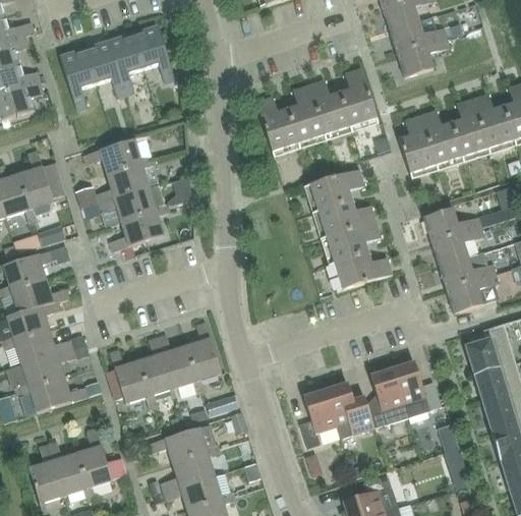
[(0,0),(0,17),(3,16),(0,5),(0,3),(10,0),(0,0)]
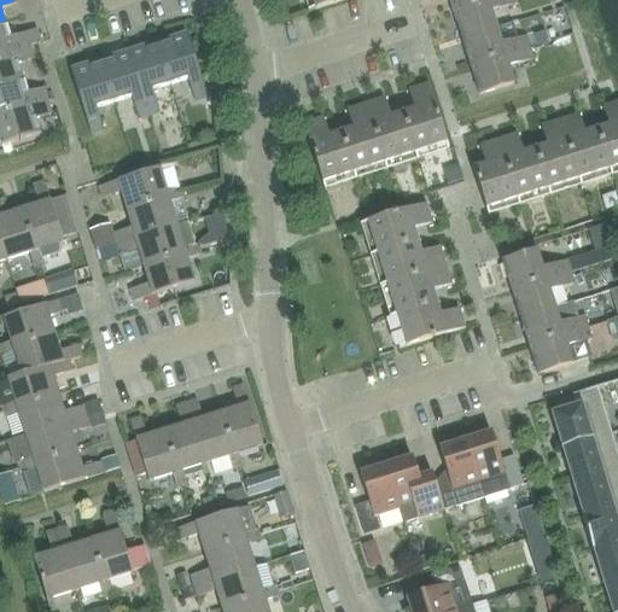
[(461,34),(495,24),(490,7),(514,0),(471,0),(452,6),(461,34)]
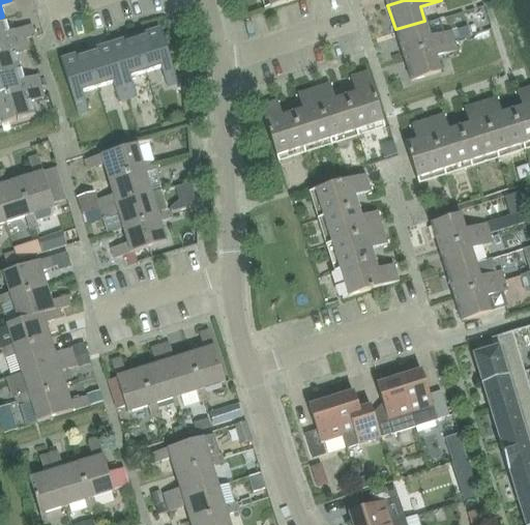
[(0,44),(25,35),(34,33),(30,22),(7,29),(3,17),(0,18),(0,44)]
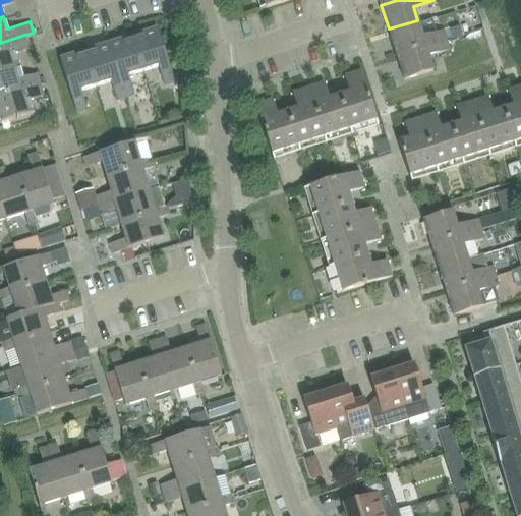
[(396,53),(447,37),(444,27),(421,34),(417,20),(389,29),(396,53)]
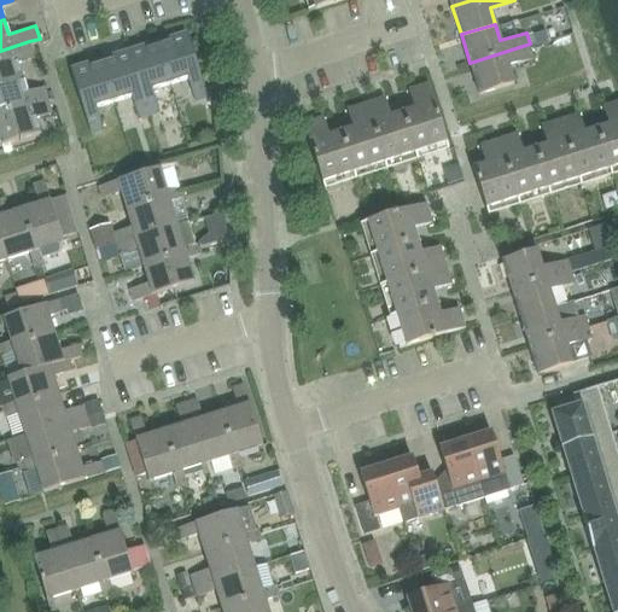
[(156,40),(169,79),(187,74),(193,95),(204,92),(185,30),(156,40)]
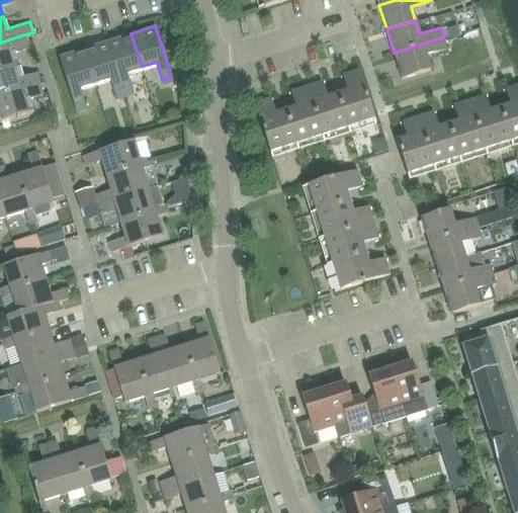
[(126,71),(142,66),(131,33),(107,41),(123,91),(133,89),(126,71)]
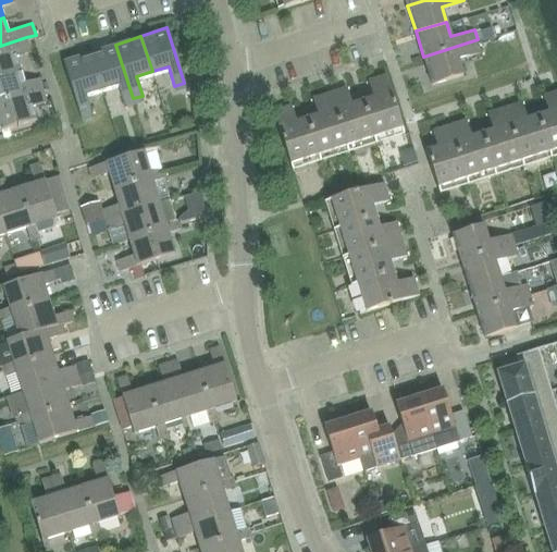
[(0,73),(20,66),(15,53),(31,49),(26,37),(0,46),(0,73)]
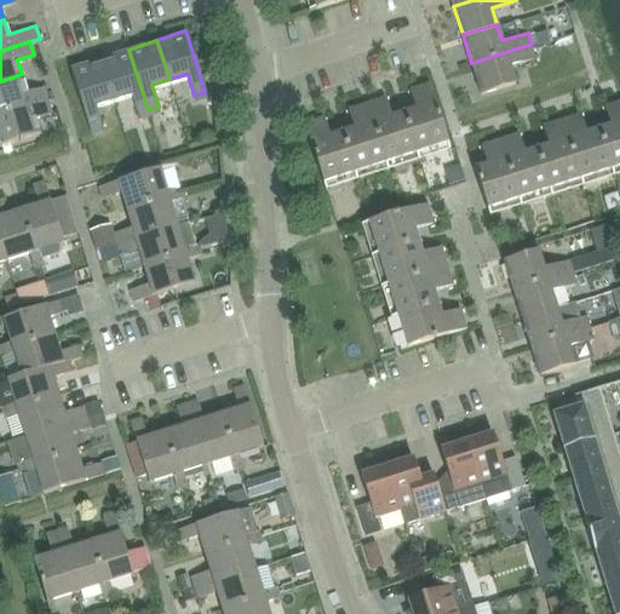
[(532,44),(471,63),(480,90),(514,79),(510,64),(535,56),(532,44)]
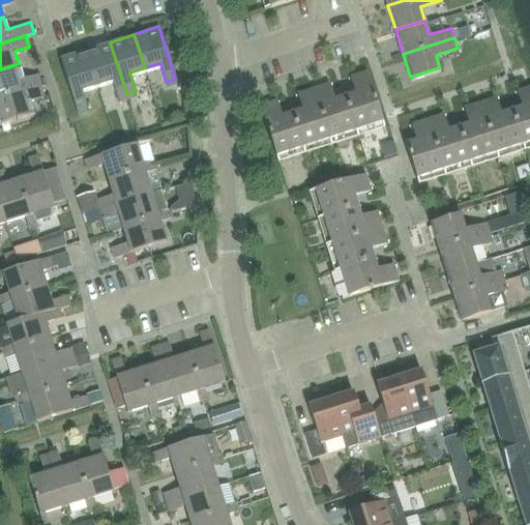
[(117,96),(126,93),(110,42),(85,50),(96,83),(112,78),(117,96)]
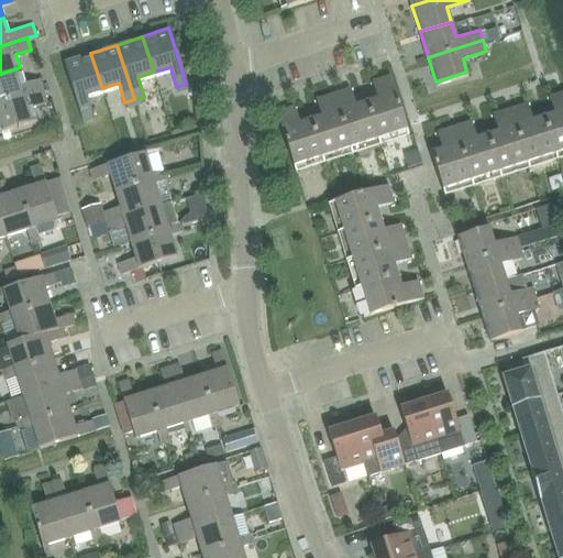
[(86,94),(102,88),(90,53),(64,62),(81,117),(91,113),(86,94)]
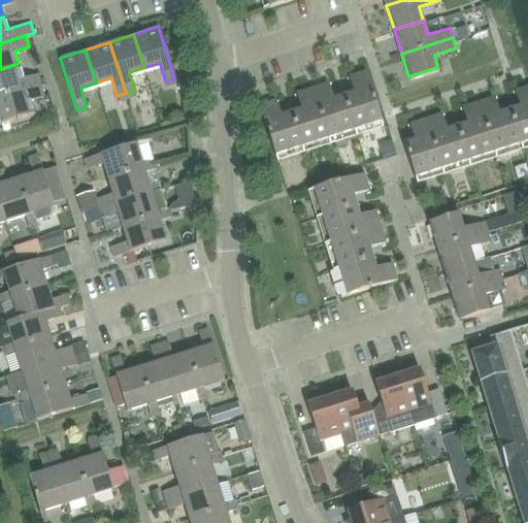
[(0,95),(39,83),(36,71),(23,75),(19,63),(0,69),(0,95)]
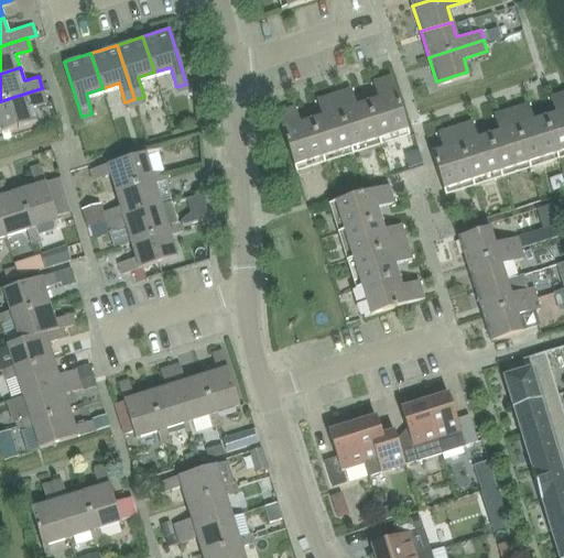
[(366,98),(378,135),(407,126),(389,72),(371,77),(377,94),(366,98)]
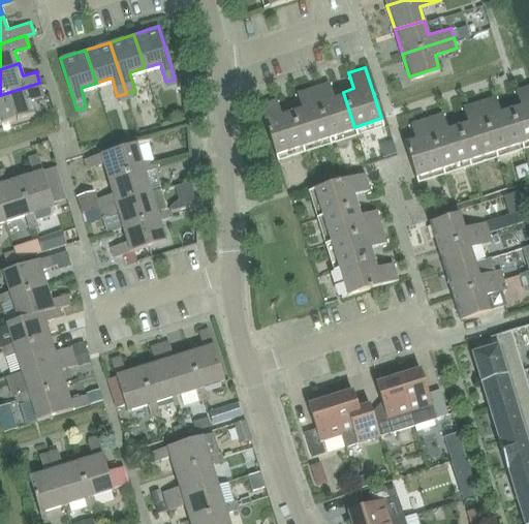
[(354,127),(343,92),(333,95),(328,80),(312,85),(329,135),(354,127)]
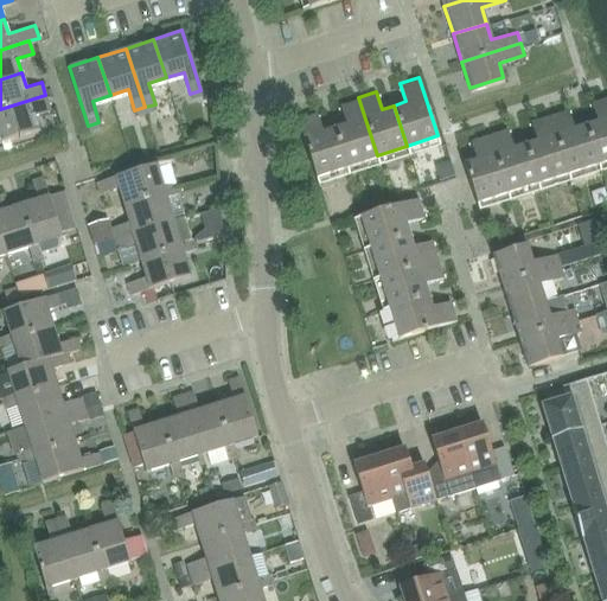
[(50,107),(45,95),(0,109),(0,134),(1,139),(39,126),(34,112),(50,107)]
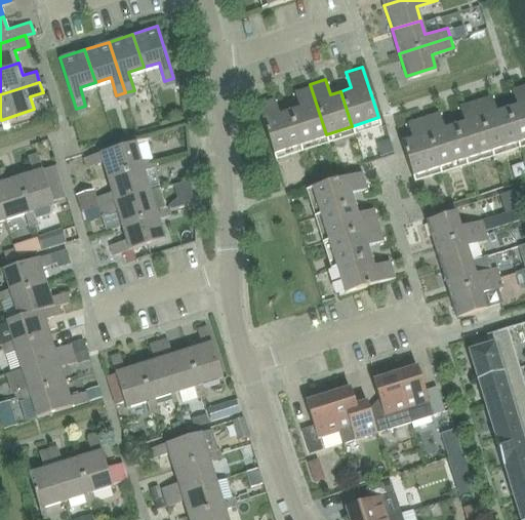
[(507,106),(517,142),(524,138),(524,82),(512,87),(517,103),(507,106)]
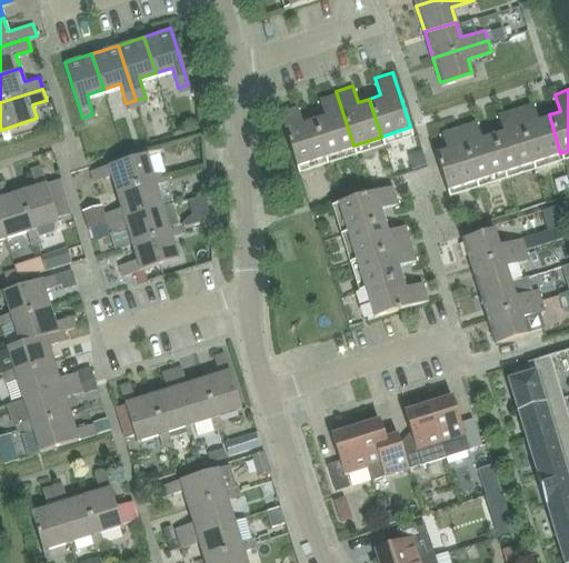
[(353,146),(336,91),(319,97),(323,112),(312,117),(325,154),(353,146)]
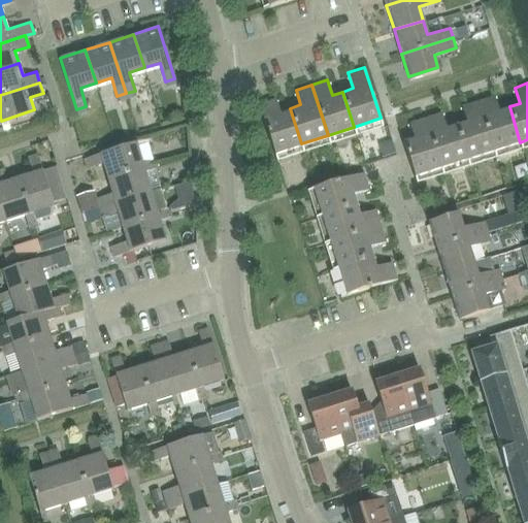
[(520,142),(509,106),(498,109),(494,94),(477,99),(494,151),(520,142)]
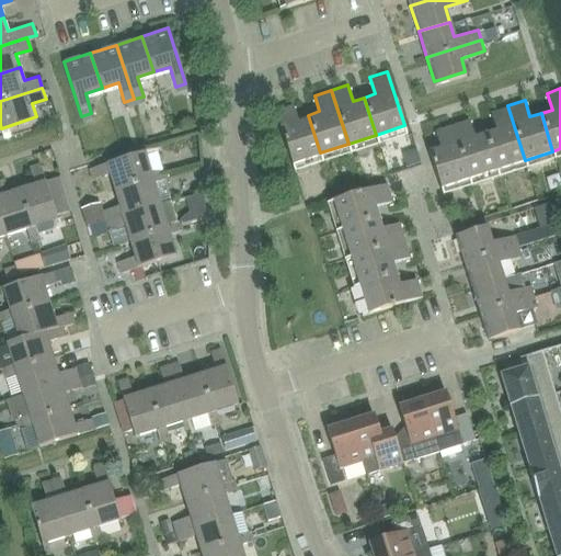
[(293,161),(320,152),(308,115),(297,118),(292,103),(275,108),(293,161)]
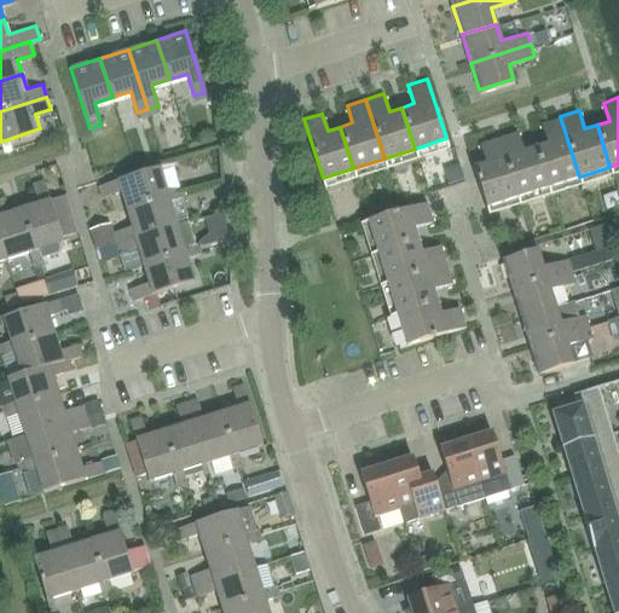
[(579,177),(560,116),(542,122),(548,140),(534,144),(548,186),(579,177)]
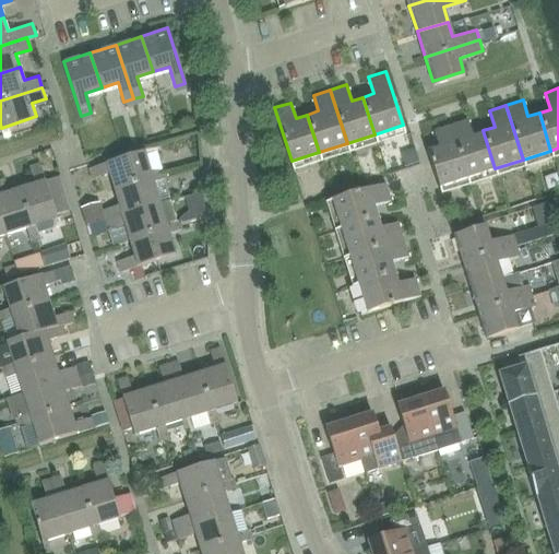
[(495,168),(483,130),(472,133),(466,117),(450,122),(466,177),(495,168)]
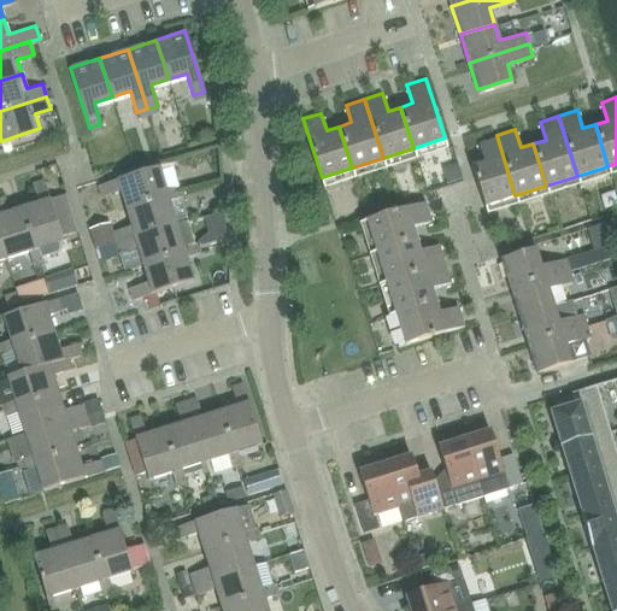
[(483,205),(515,195),(497,135),(479,140),(485,159),(471,163),(483,205)]
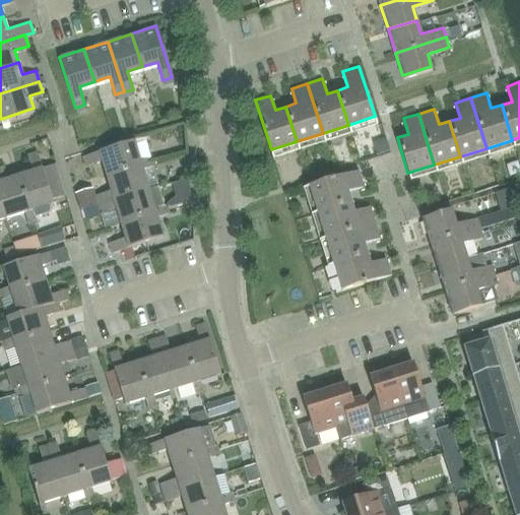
[(106,173),(152,157),(151,153),(139,157),(133,138),(81,154),(84,164),(102,158),(106,173)]
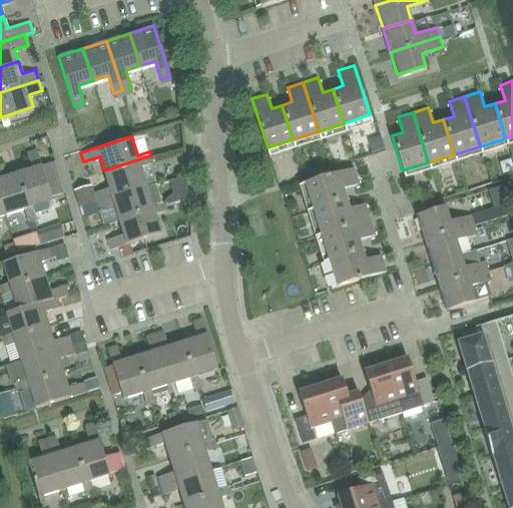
[(31,167),(16,171),(31,217),(36,215),(34,210),(47,206),(48,203),(47,199),(51,198),(50,194),(62,190),(52,159),(40,163),(35,147),(25,150),(31,167)]
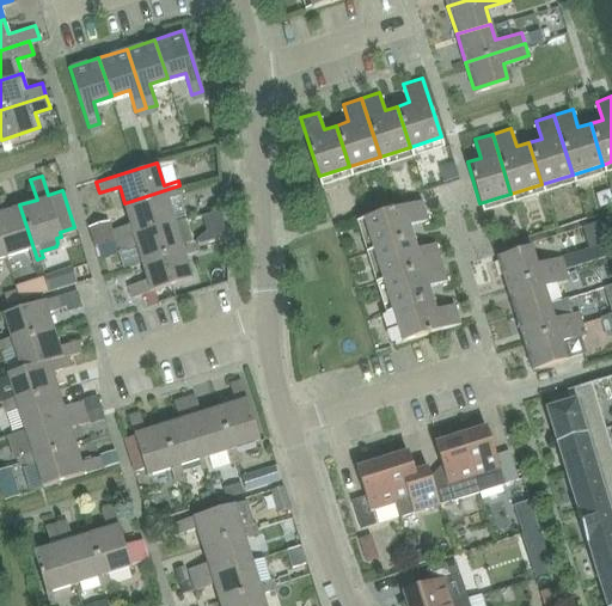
[(130,222),(111,228),(114,238),(173,220),(184,216),(177,193),(182,191),(179,185),(124,203),(130,222)]
